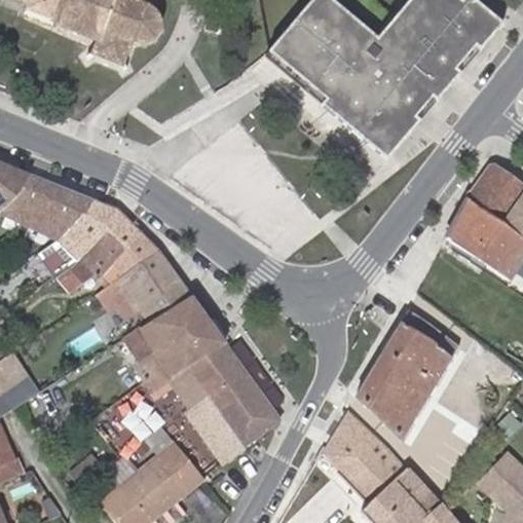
[(24,0),(29,2),(26,10),(52,21),(53,20),(75,29),(75,31),(77,32),(78,30),(98,38),(92,51),(86,54),(88,59),(96,55),(120,65),(121,71),(126,70),(124,60),(132,41),(134,42),(139,43),(142,43),(146,43),(149,42),(151,40),(153,39),(155,38),(157,35),(159,32),(159,29),(160,26),(160,22),(159,19),(158,15),(156,13),(153,10),(150,8),(148,7),(146,6),(148,0),(24,0)]
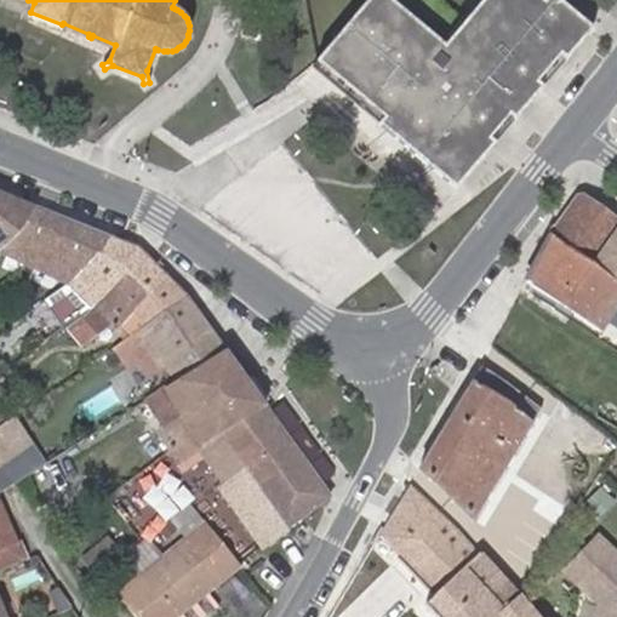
[(369,0),(318,55),(466,181),(596,27),(565,0),(485,0),(455,36),(412,0),(369,0)]
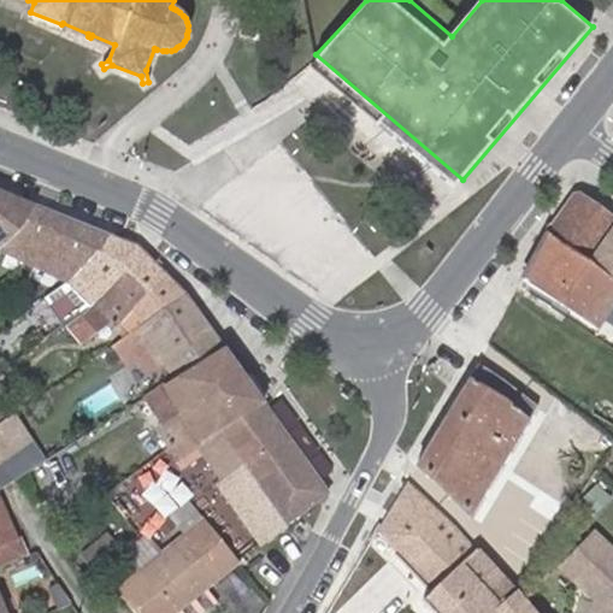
[(612,217),(576,190),(547,231),(612,278),(612,217)]
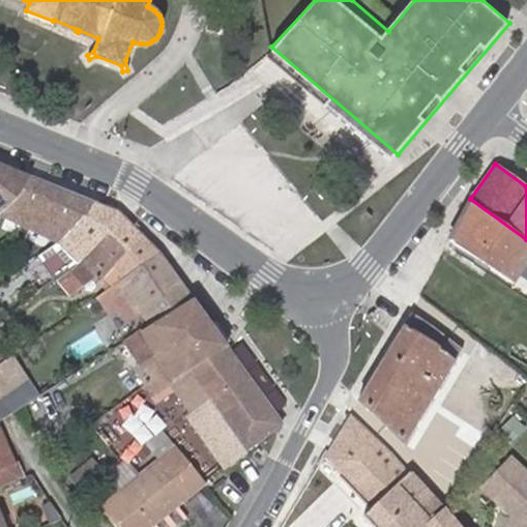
[(34,175),(12,166),(0,183),(0,188),(18,198),(34,175)]
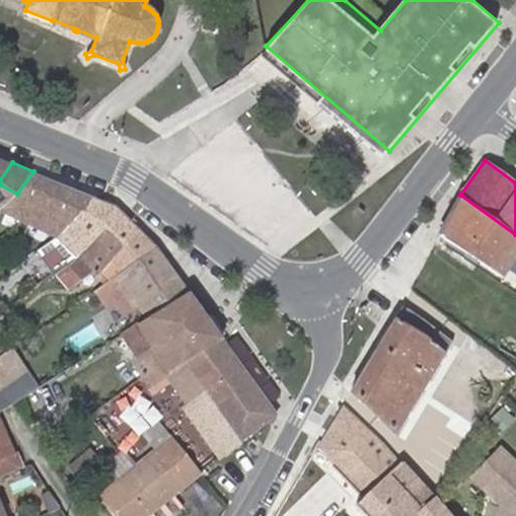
[(33,171),(17,194),(4,205),(28,219),(59,235),(65,229),(97,197),(33,171)]
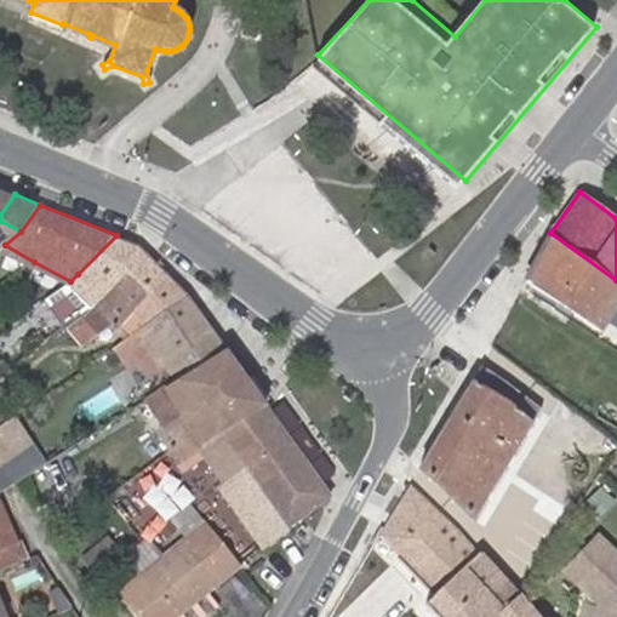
[(616,280),(550,233),(527,279),(601,330),(616,300),(616,280)]
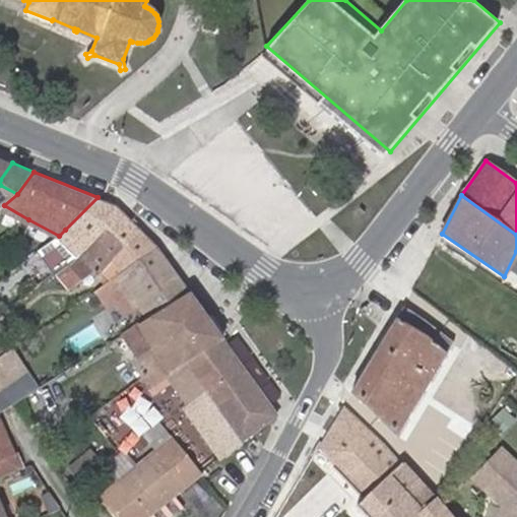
[(59,236),(58,236),(78,257),(104,225),(122,240),(140,227),(121,207),(98,197),(65,230),(59,236)]
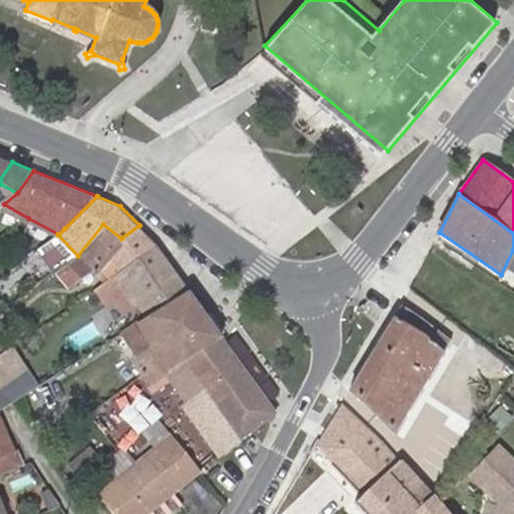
[(78,255),(58,270),(71,285),(92,266),(96,269),(114,251),(125,266),(157,243),(139,225),(121,238),(103,224),(78,255)]
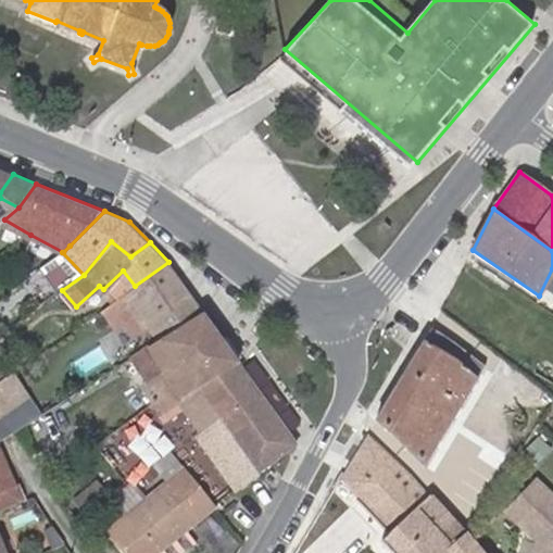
[(203,311),(168,262),(103,309),(117,329),(127,323),(143,348),(164,335),(203,311)]
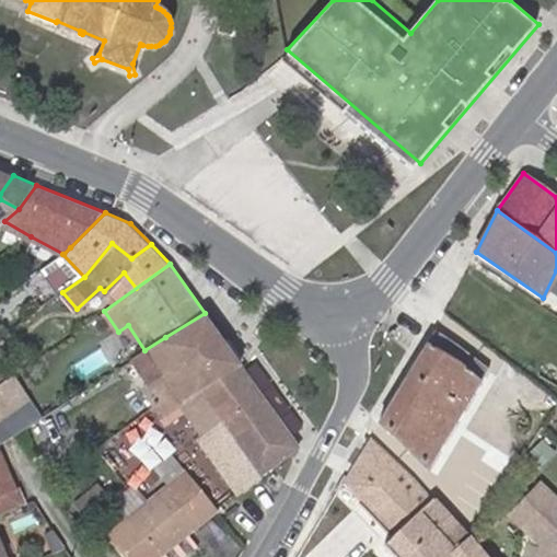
[(299,444),(205,313),(165,337),(144,350),(131,359),(150,382),(144,384),(165,412),(194,392),(217,424),(201,434),(239,489),(299,444)]
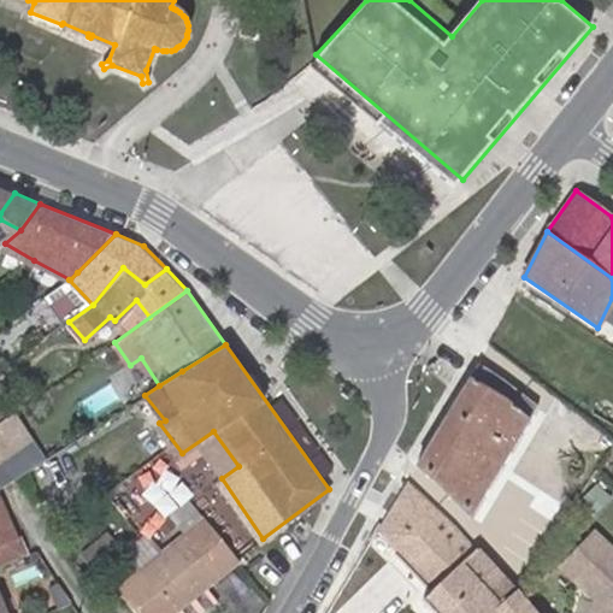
[(478,360),(417,461),(476,511),(518,443),(532,452),(555,417),(508,381),(502,376),(478,360)]
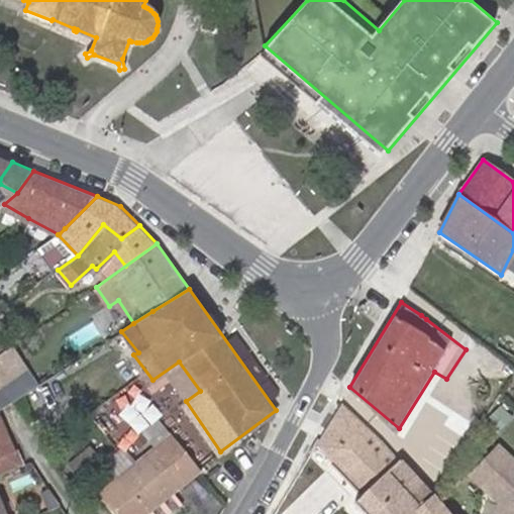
[(6,350),(0,353),(0,389),(24,371),(8,348),(6,350)]
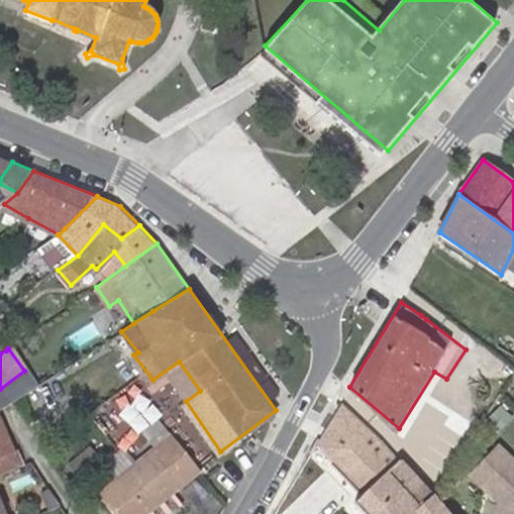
[(400,456),(345,401),(320,445),(365,492),(400,456)]
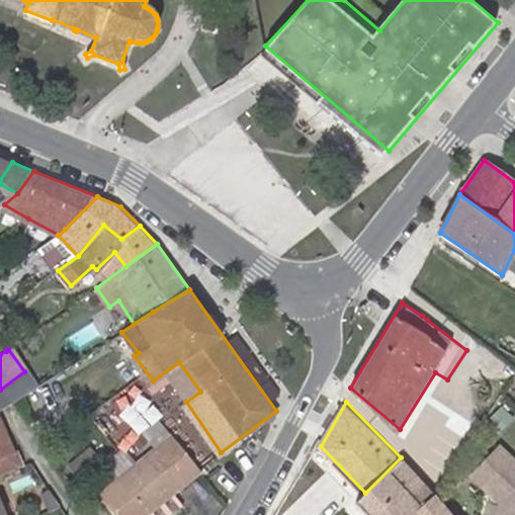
[(3,420),(0,420),(0,478),(20,469),(14,453),(17,451),(3,420)]
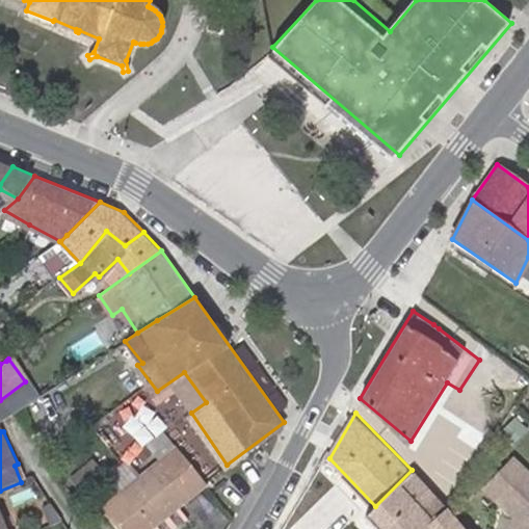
[(63,470),(86,454),(79,444),(56,460),(63,470)]
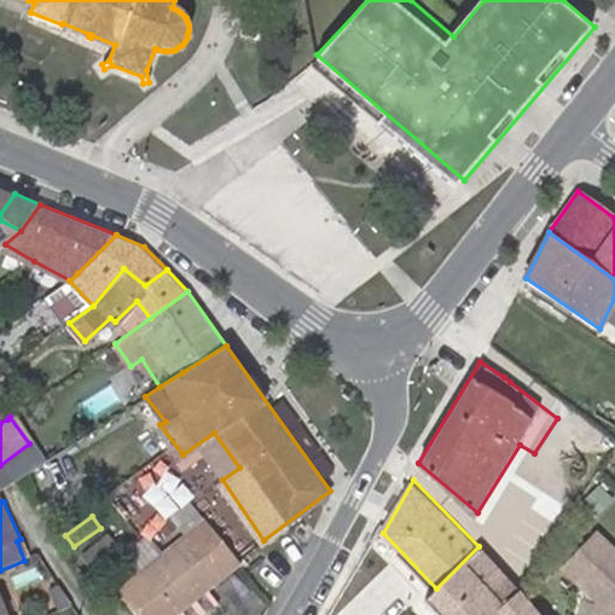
[(235,562),(203,520),(185,533),(138,569),(116,585),(138,614),(166,614),(172,610),(191,596),(203,586),(218,575),(235,562)]
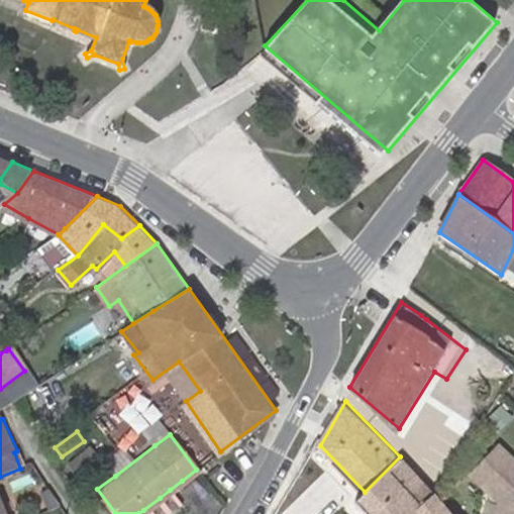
[(513,460),(499,446),(470,477),(502,508),(500,513),(513,513),(513,460)]
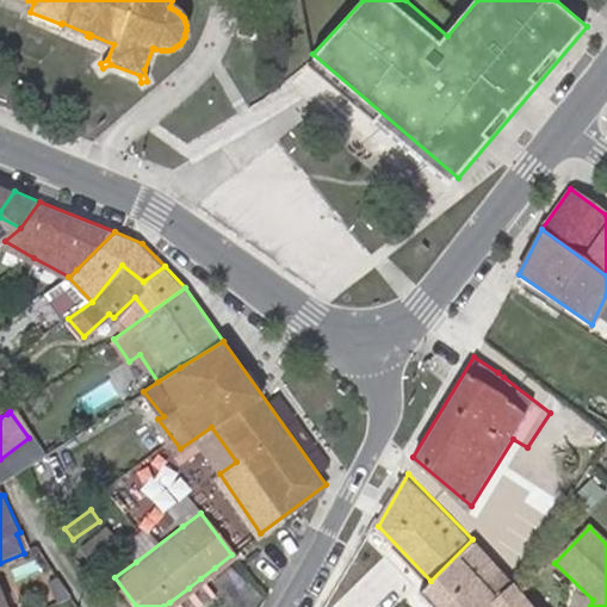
[(531,606),(516,590),(514,588),(476,545),(422,593),(435,606),(531,606)]
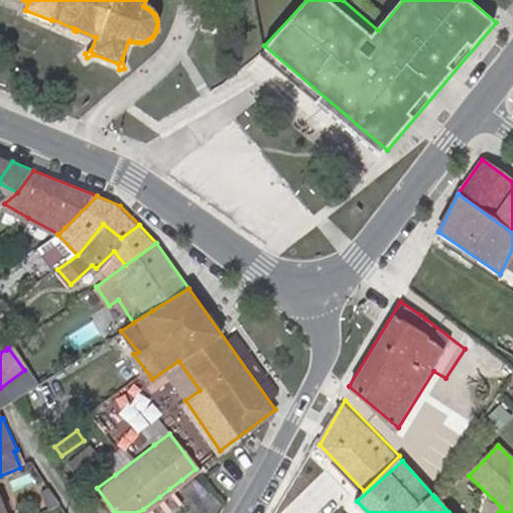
[(159,497),(143,509),(145,512),(162,512),(178,501),(169,489),(159,497)]
